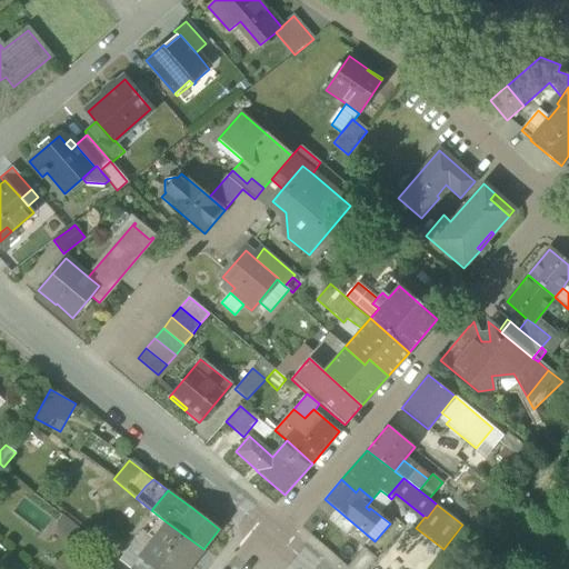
[(155,568),(187,568),(203,549),(167,522),(159,532),(140,558),(145,561),(155,568)]
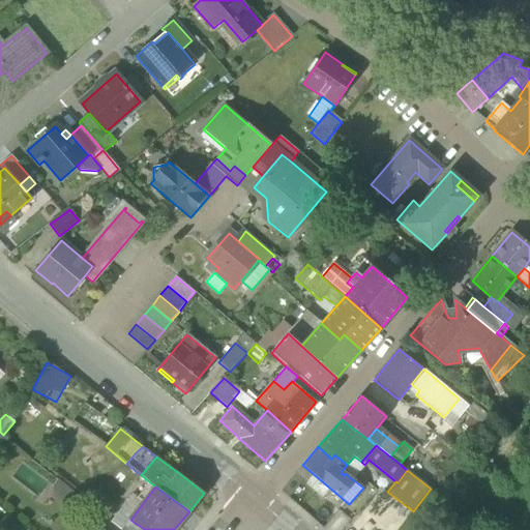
[(121,529),(129,529),(135,523),(130,520),(121,529)]
